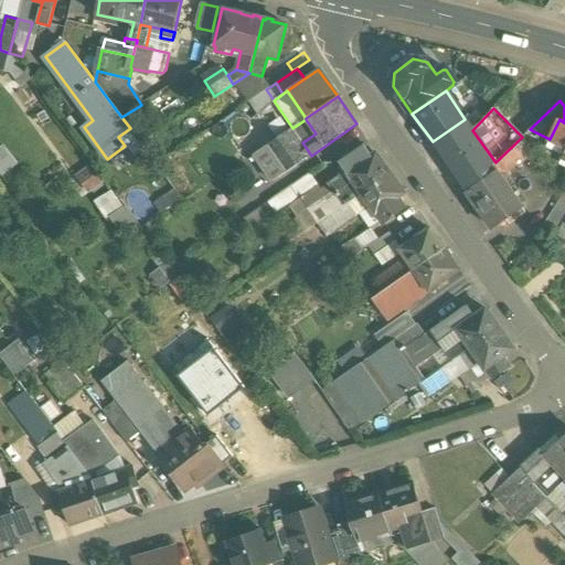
[(496,162),(472,130),(465,119),(433,141),(467,191),(496,162)]
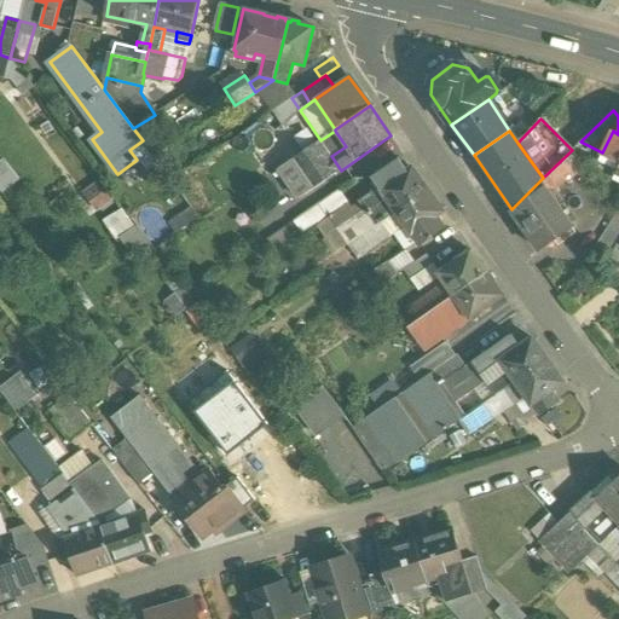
[(618,133),(618,134),(613,131),(602,152),(618,160),(618,133)]
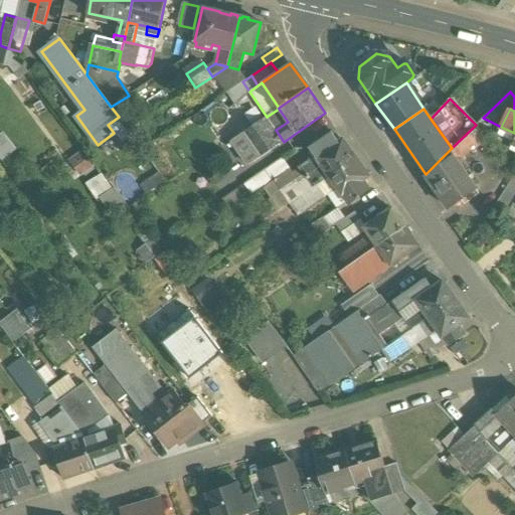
[(271,133),(262,121),(244,132),(262,156),(279,145),(271,133)]
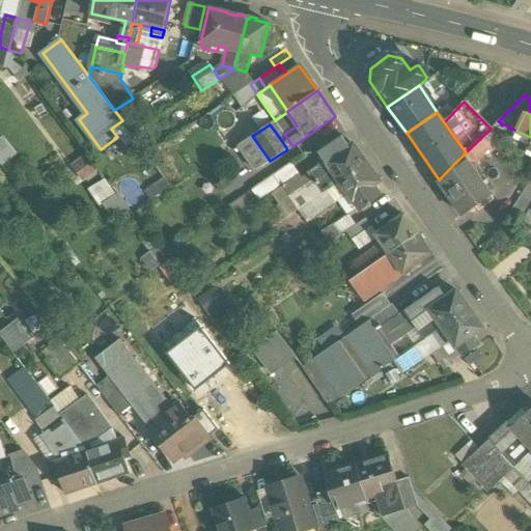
[(0,164),(17,152),(3,134),(0,136),(0,164)]
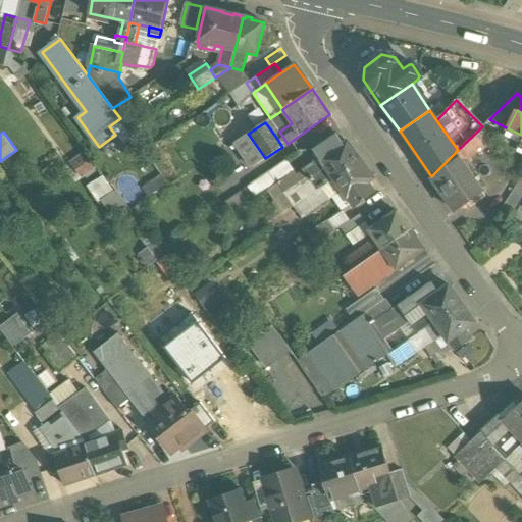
[(288,144),(279,132),(274,135),(282,147),(288,144)]
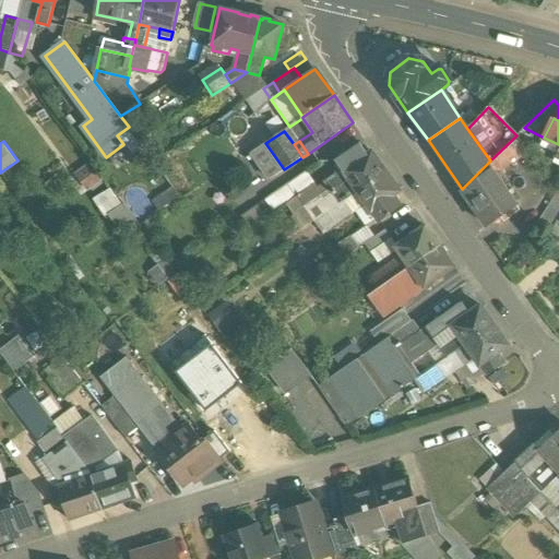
[(284,169),(265,143),(251,153),(270,180),(284,169)]
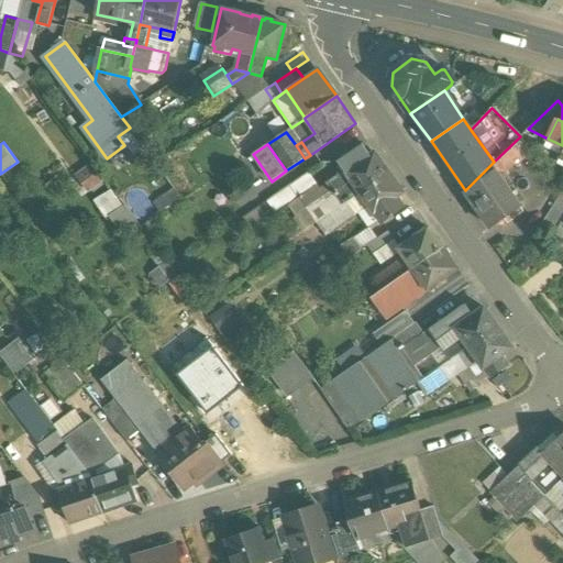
[(376,153),(363,162),(355,151),(339,162),(361,192),(389,173),(376,153)]
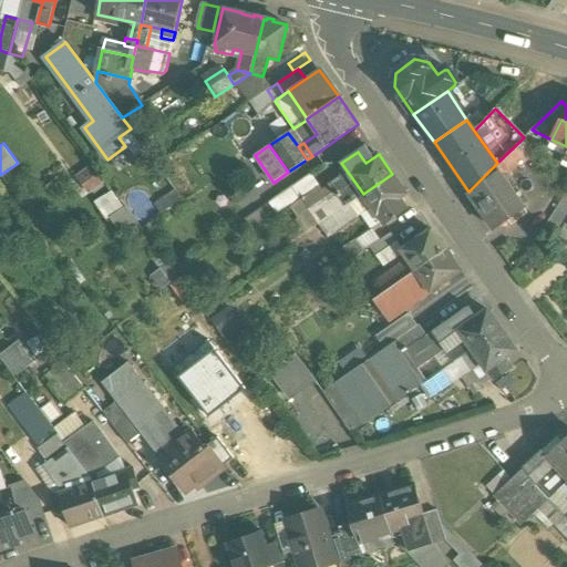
[(526,208),(500,171),(468,192),(495,230),(526,208)]
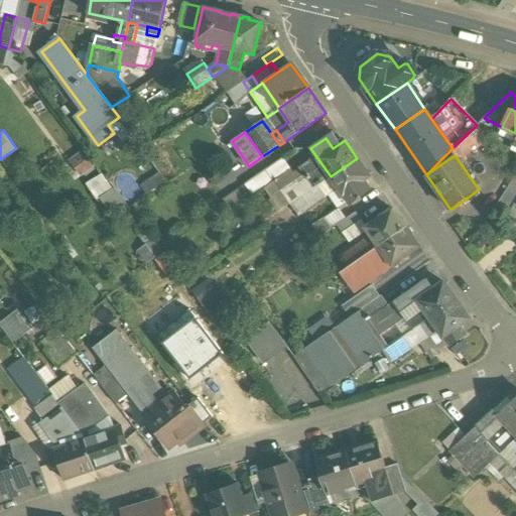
[(282,156),(244,184),(251,194),(289,165),(282,156)]
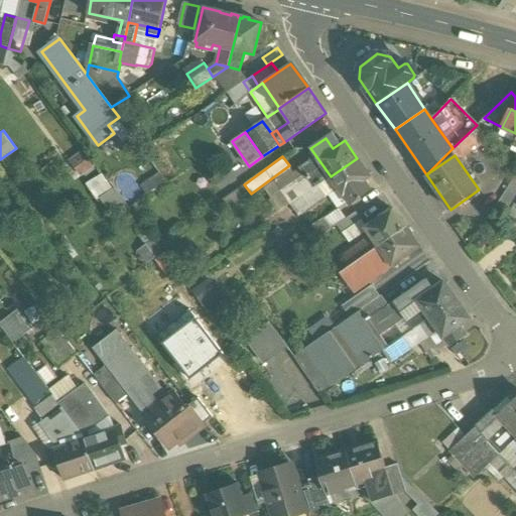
[(357,158),(331,176),(347,200),(350,205),(365,194),(358,183),(364,179),(370,175),(357,158)]
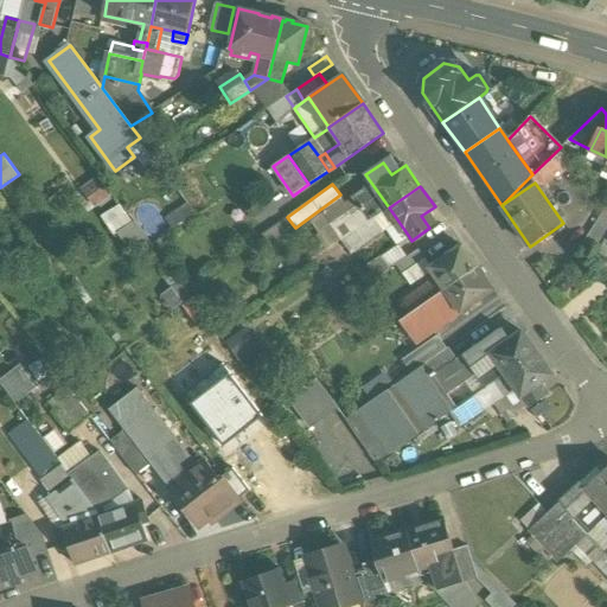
[(429,228),(436,223),(428,211),(421,216),(429,228)]
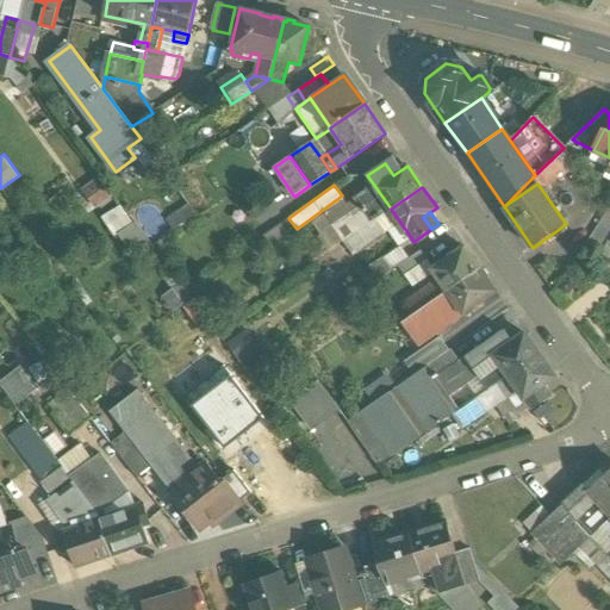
[(394,230),(383,215),(367,225),(379,241),(394,230)]
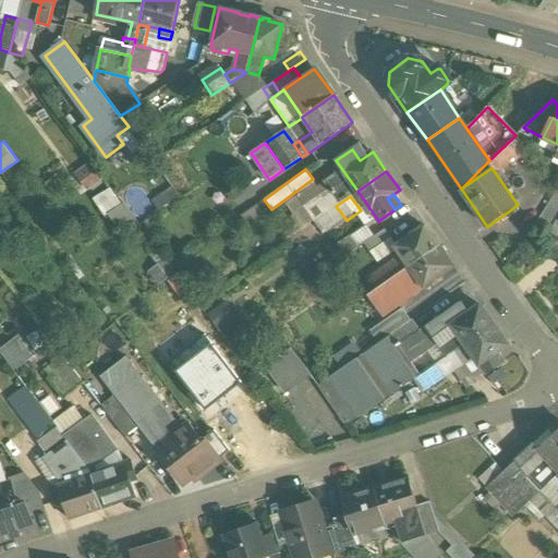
[(425,227),(396,246),(402,255),(410,267),(439,246),(437,244),(438,243),(434,237),(433,238),(425,227)]
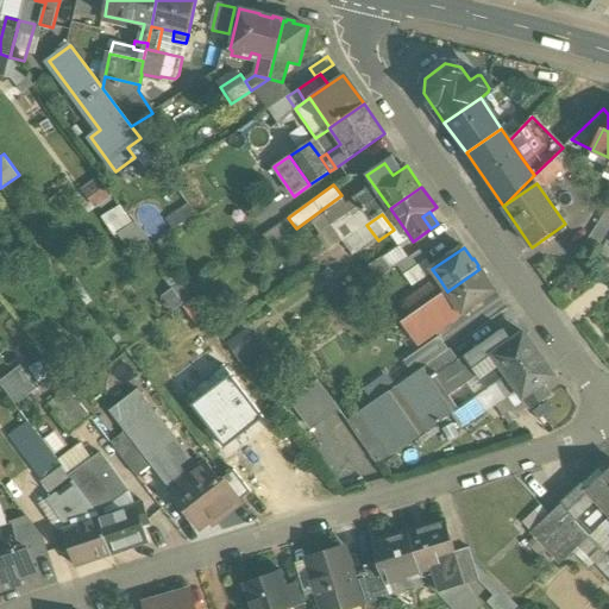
[(420,251),(397,265),(405,277),(427,263),(420,251)]
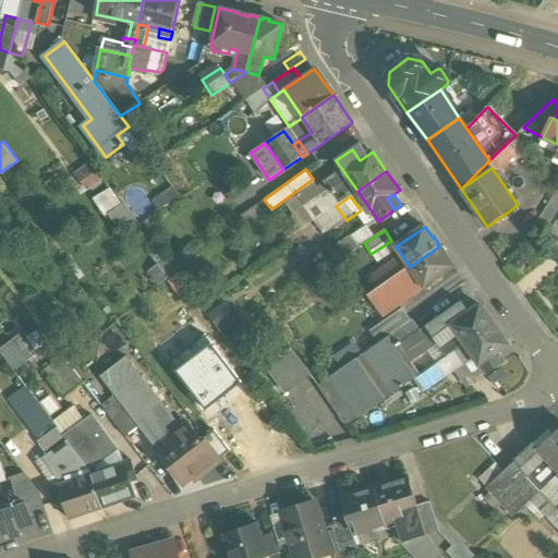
[(358,249),(349,237),(329,250),(338,262),(358,249)]
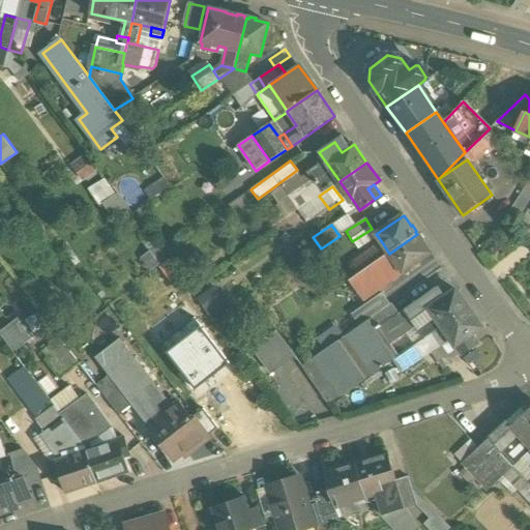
[(417,234),(389,254),(402,272),(430,254),(422,242),(423,241),(420,236),(418,237),(417,234)]
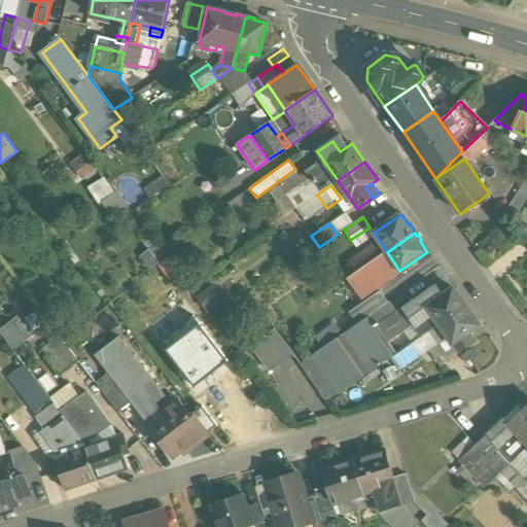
[(387,252),(380,241),(364,251),(372,262),(387,252)]
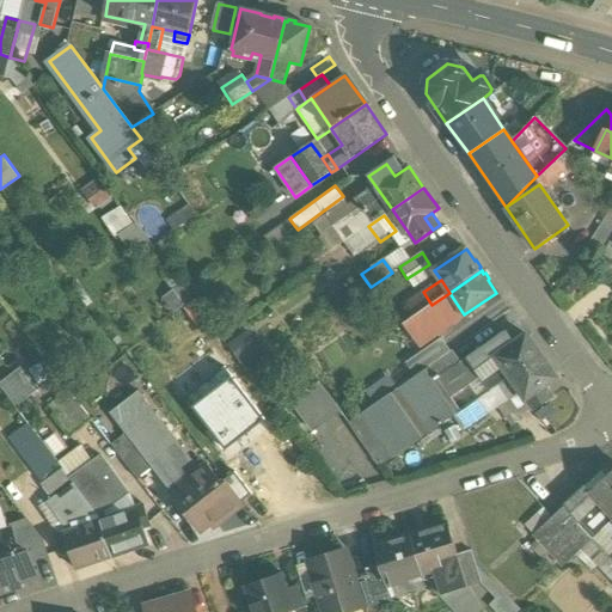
[(423,292),(407,304),(415,316),(432,305),(423,292)]
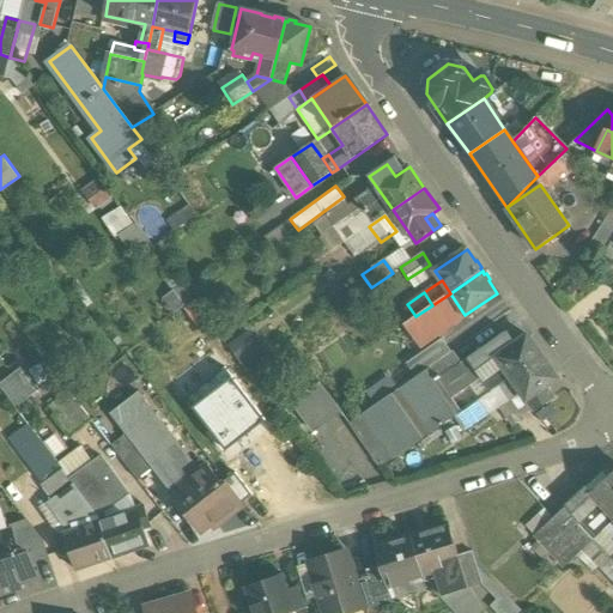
[(416,316),(407,323),(423,345),(465,315),(450,293),(432,305),(416,316)]
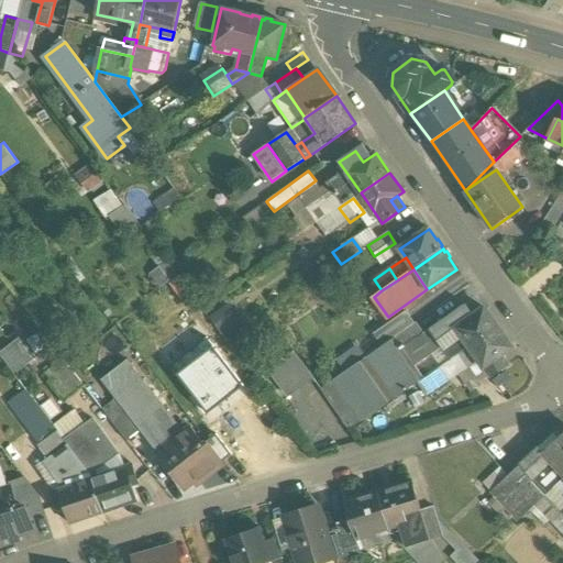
[(485,309),(472,318),(464,307),(448,319),(470,349),(499,329),(485,309)]
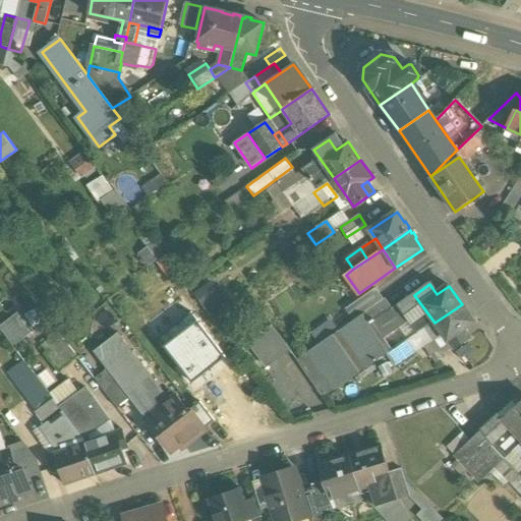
[(375,288),(346,309),(354,321),(364,313),(384,300),(375,288)]
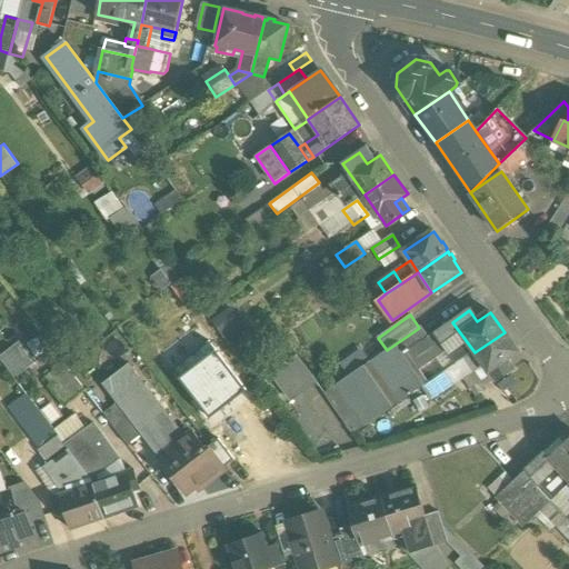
[(475,352),(452,322),(433,335),(456,366),(465,360),(475,352)]
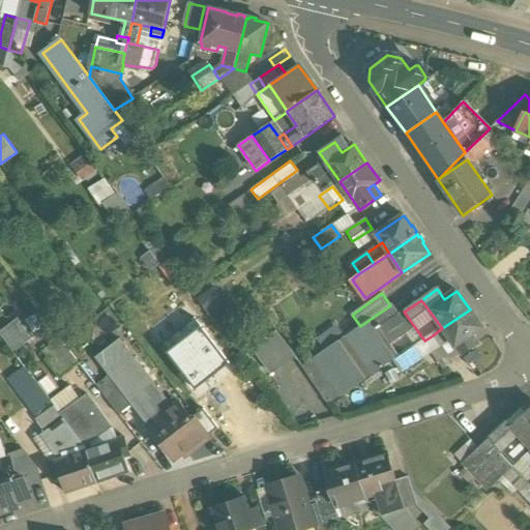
[(390,305),(371,319),(378,329),(398,316),(390,305)]
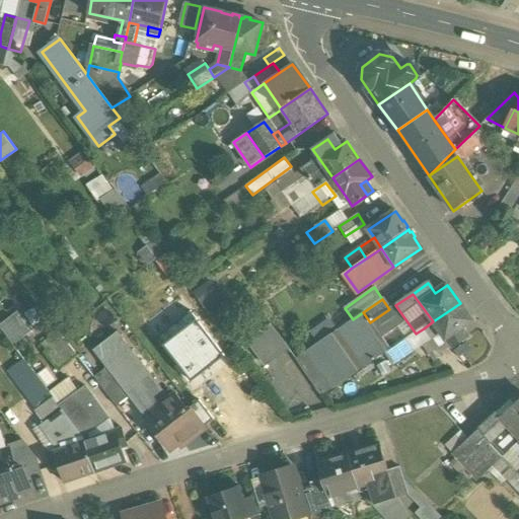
[(460,303),(433,321),(441,335),(452,350),(468,340),(461,329),(472,321),(460,303)]
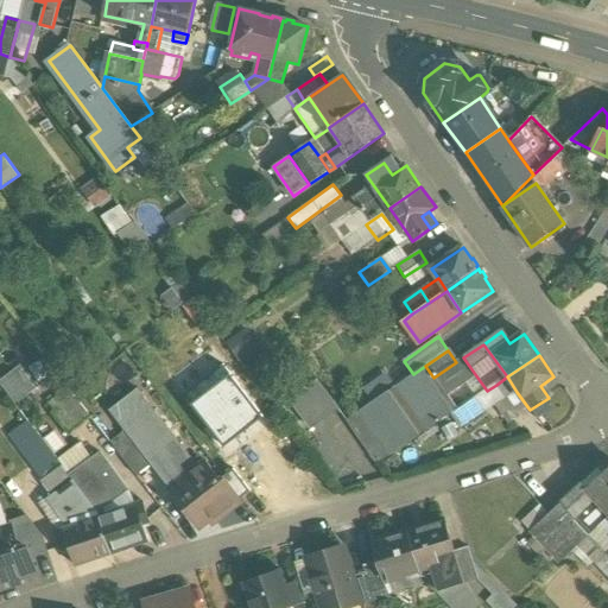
[(456,362),(434,378),(425,366),(413,374),(347,420),(378,466),(451,415),(475,399),(487,391),(463,358),(456,362)]
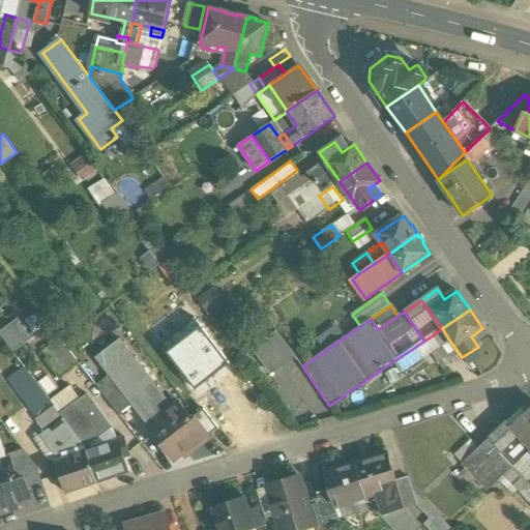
[(17,318),(0,331),(0,333),(15,351),(32,337),(17,318)]
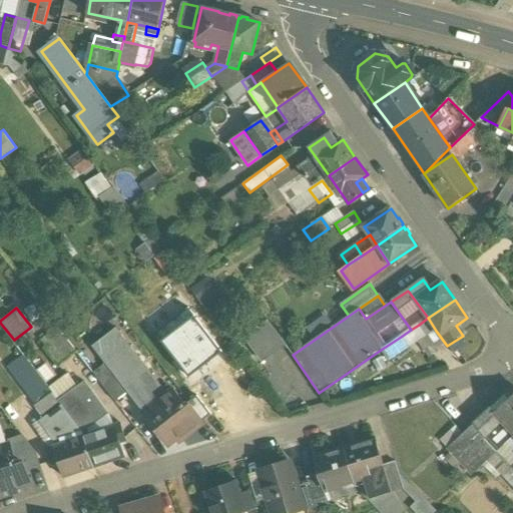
[(155,334),(189,378),(222,353),(188,309),(155,334)]
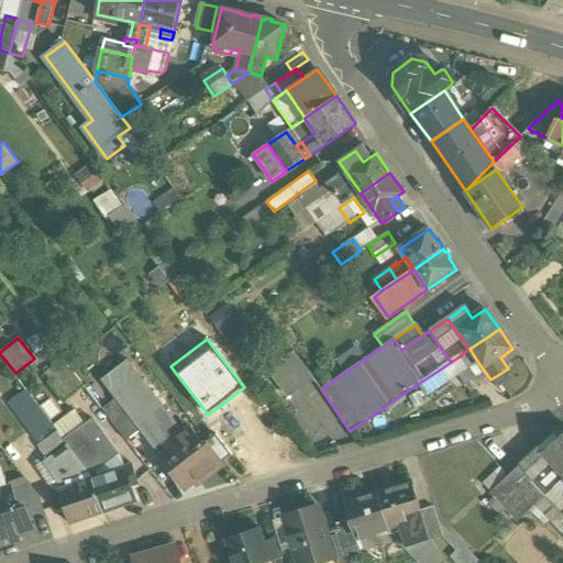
[(265,367),(286,397),(313,377),(293,348),(265,367)]
